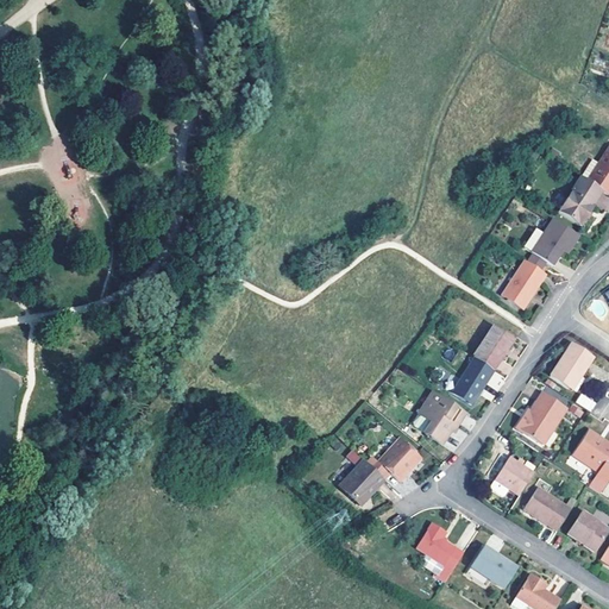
[(602,192),(608,196),(608,195),(608,148),(586,182),(602,192)]
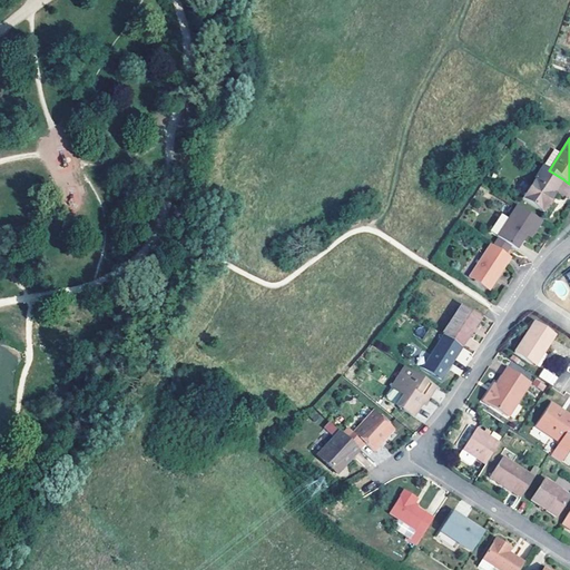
[(549,170),(544,167),(522,199),(542,213),(551,200),(550,199),(551,197),(563,179),(549,170)]
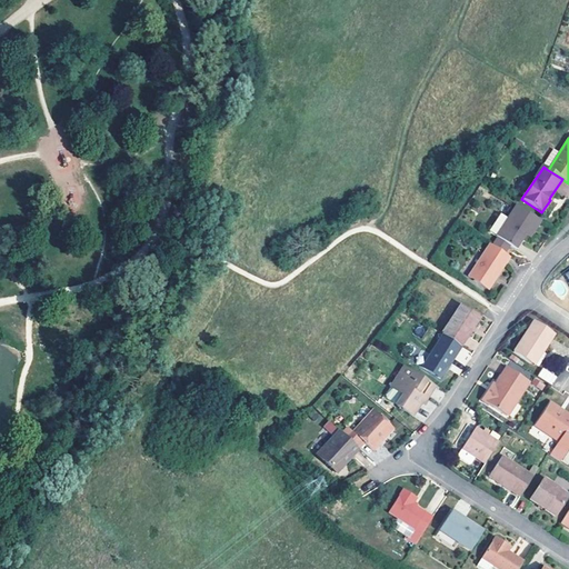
[(529,240),(541,221),(517,206),(507,219),(500,215),(489,231),(517,249),(522,240),(525,238),(529,240)]
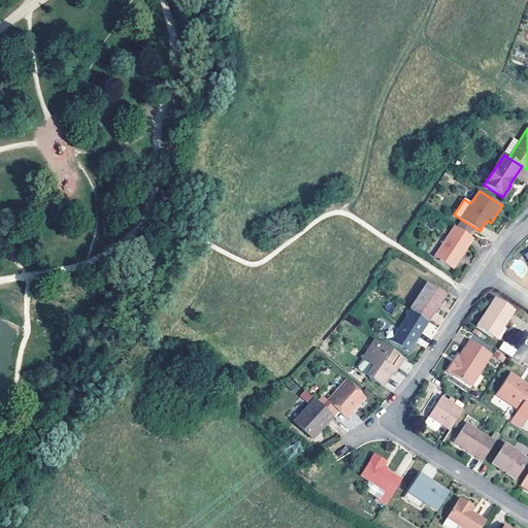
[(472,239),(454,227),(434,258),(450,267),(456,258),(457,256),(460,258),(472,239)]
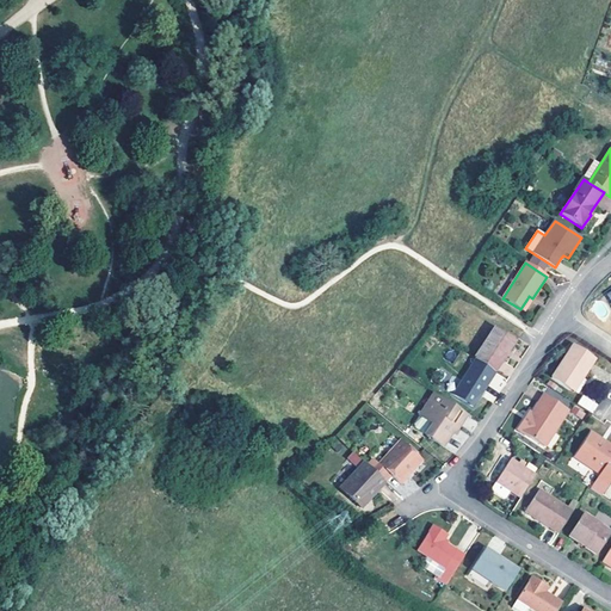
[(523,312),(532,298),(529,296),(528,298),(520,309),(523,312)]
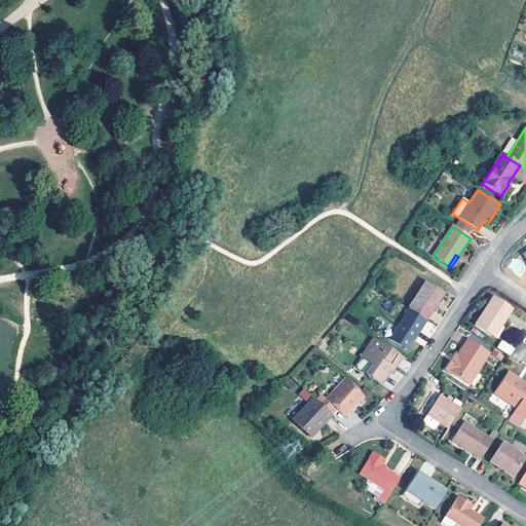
[(433,306),(442,292),(426,282),(408,309),(424,321),(425,322),(435,308),(433,306)]
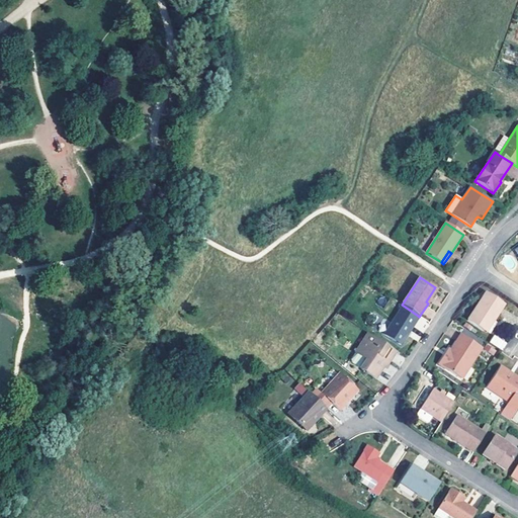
[(426,301),(428,304),(437,289),(435,287),(426,301)]
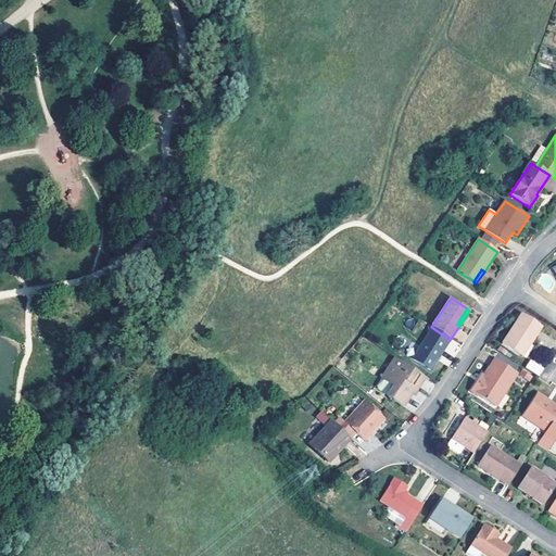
[(505,338),(525,352),(544,323),(525,310),(505,338)]
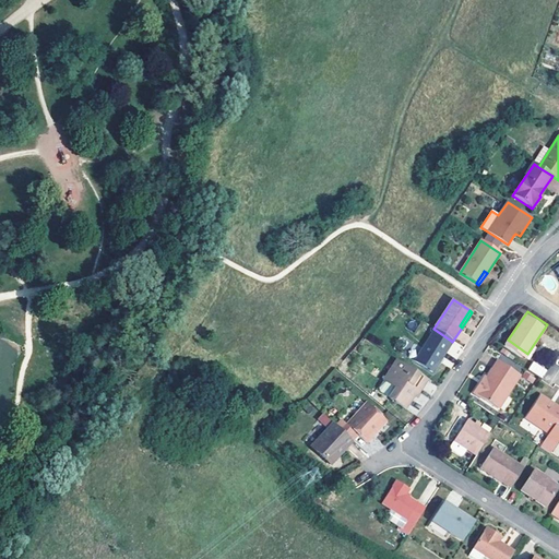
[(451,341),(433,329),(413,360),(431,371),(439,359),(451,341)]
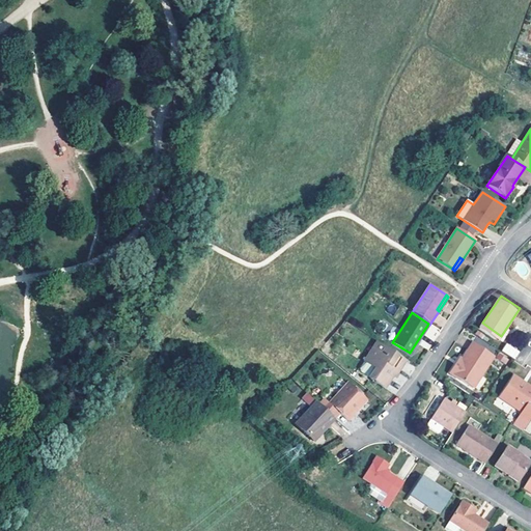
[(475,383),(496,351),(476,338),(464,355),(462,354),(459,357),(463,358),(454,369),(475,383)]
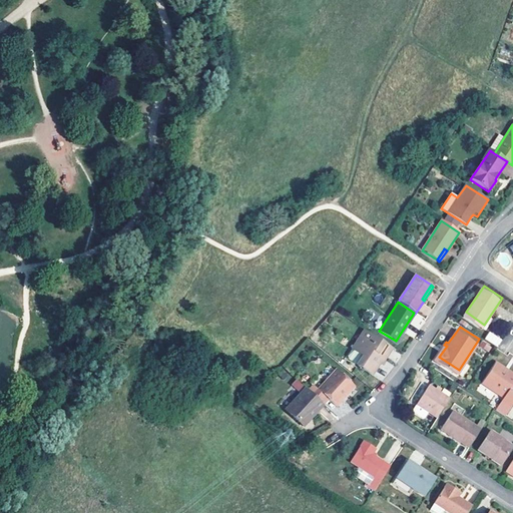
[(384,359),(382,357),(389,347),(364,331),(346,357),(371,374),(378,363),(381,364),(382,362),(384,359)]
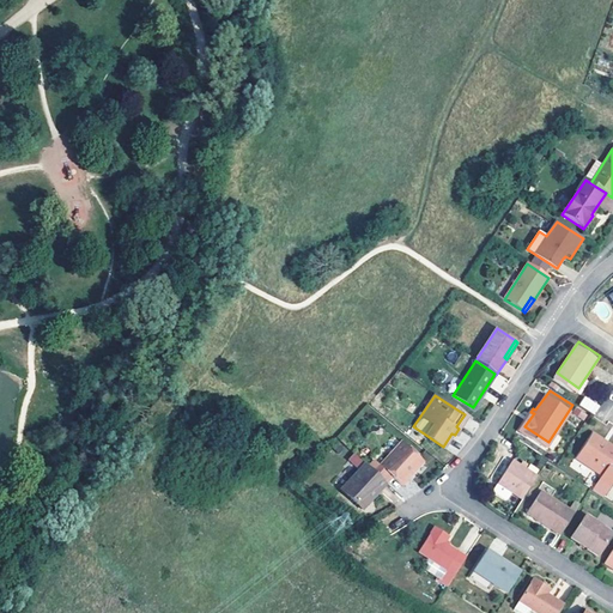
[(595,414),(600,405),(584,395),(578,405),(595,414)]
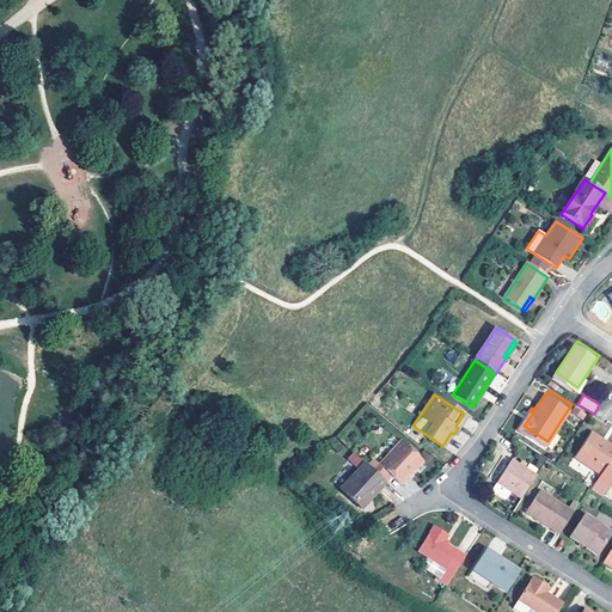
[(521,424),(524,426),(533,412),(530,411),(521,424)]
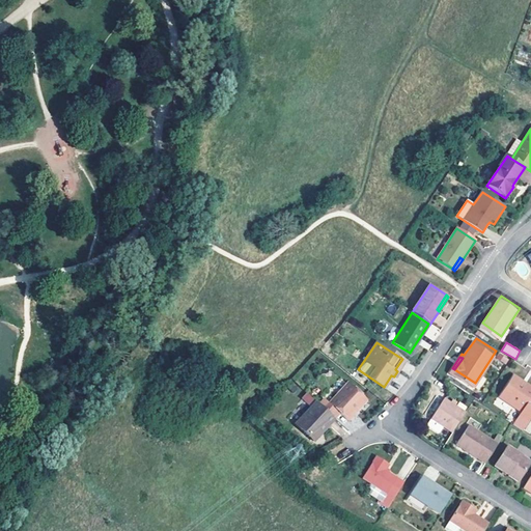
[(525,383),(527,380),(515,371),(513,374),(524,382),(525,383)]
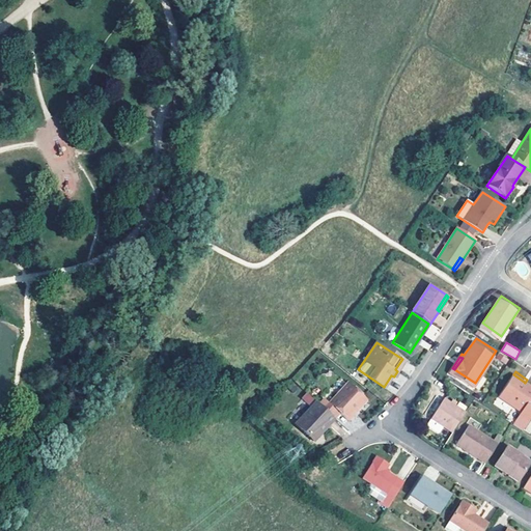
[(524,382),(513,374),(502,392),(524,408),(515,420),(525,426),(530,415),(530,382),(527,380),(525,383),(524,382)]
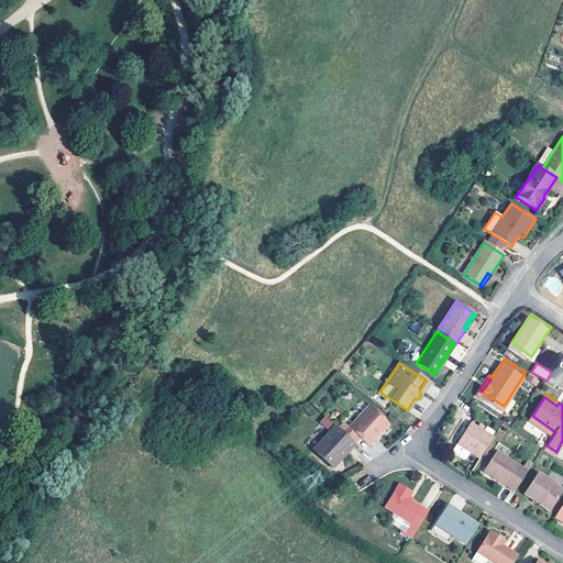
[(372,441),(387,423),(377,414),(376,415),(366,406),(348,427),(342,422),(337,428),(350,441),(353,443),(353,444),(360,438),(368,445),(372,441)]
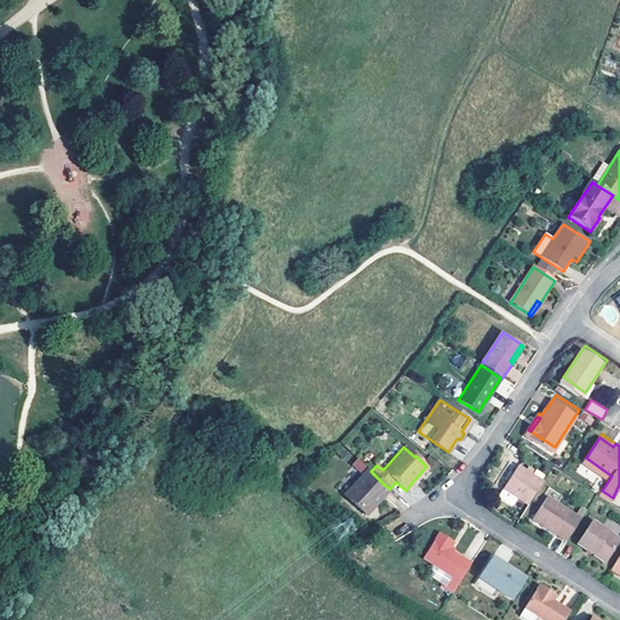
[(510,455),(495,477),(504,482),(499,488),(499,492),(510,499),(514,499),(518,492),(528,498),(544,477),(510,455)]
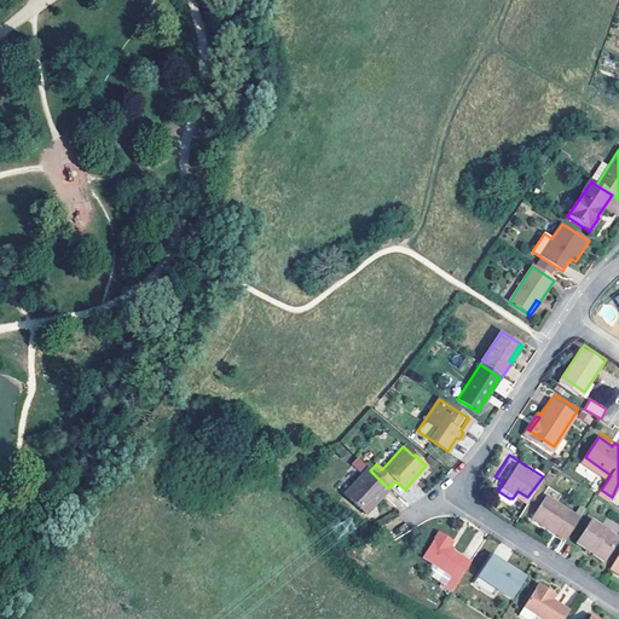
[(352,464),(360,473),(366,466),(358,457),(352,464)]
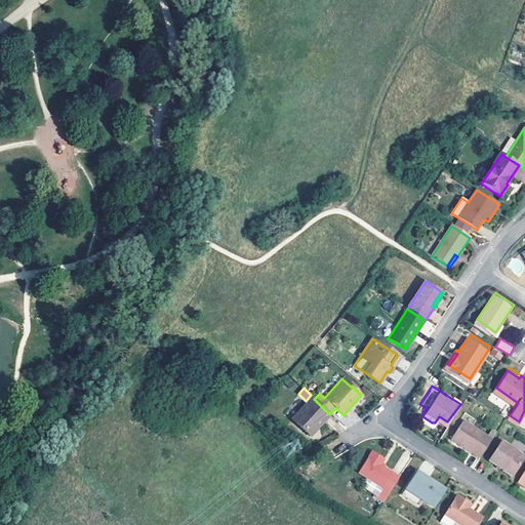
[(316,422),(326,411),(314,399),(311,396),(291,418),(309,435),(316,427),(314,425),(316,422)]
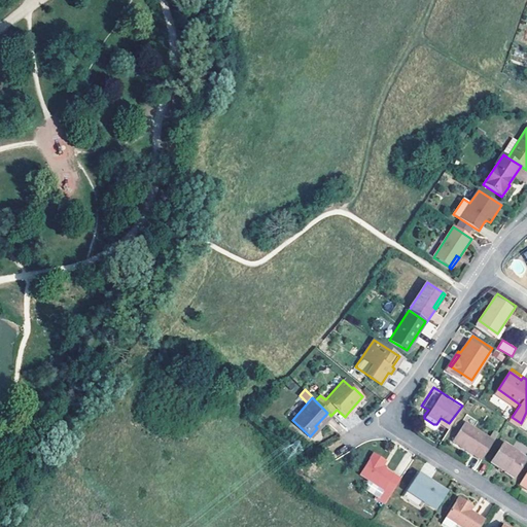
[(317,428),(330,415),(327,413),(317,424),(315,426),(317,428)]
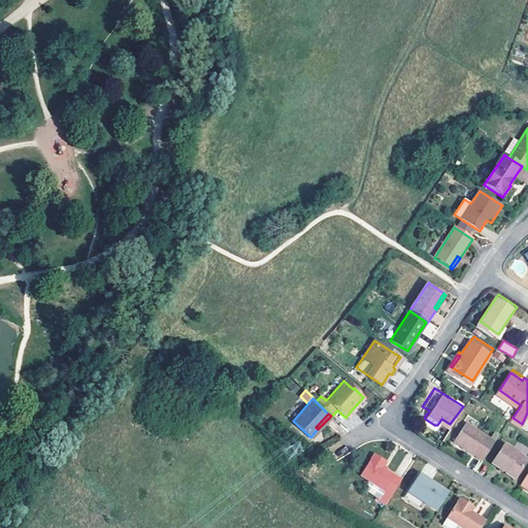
[(453,438),(482,457),(494,438),(465,420),(453,438)]
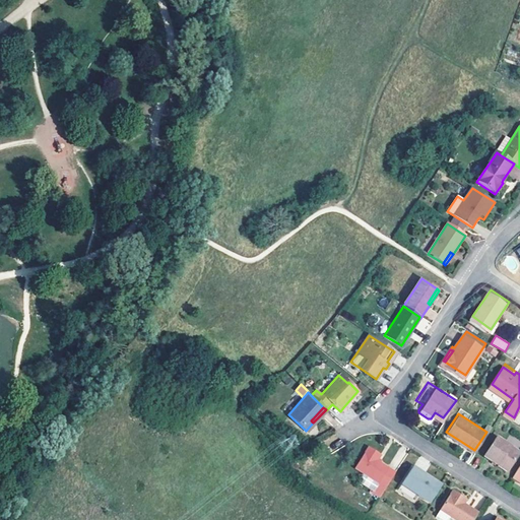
[(484,453),(508,468),(519,450),(497,435),(484,453)]
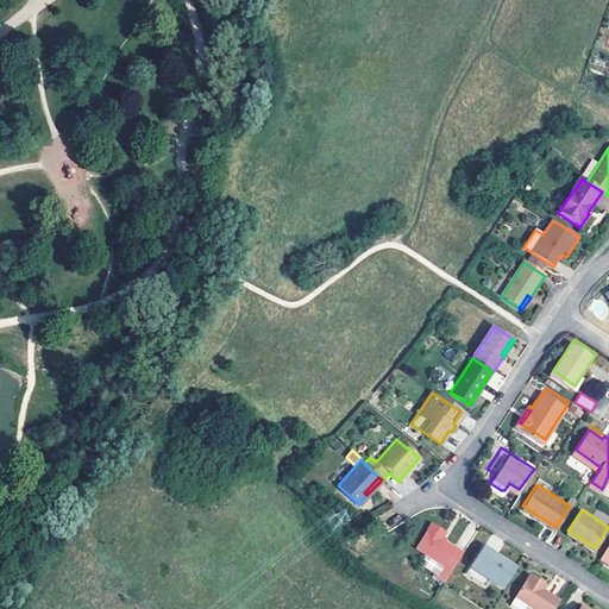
[(441,578),(460,550),(440,535),(445,528),(431,519),(413,542),(441,563),(434,573),(441,578)]
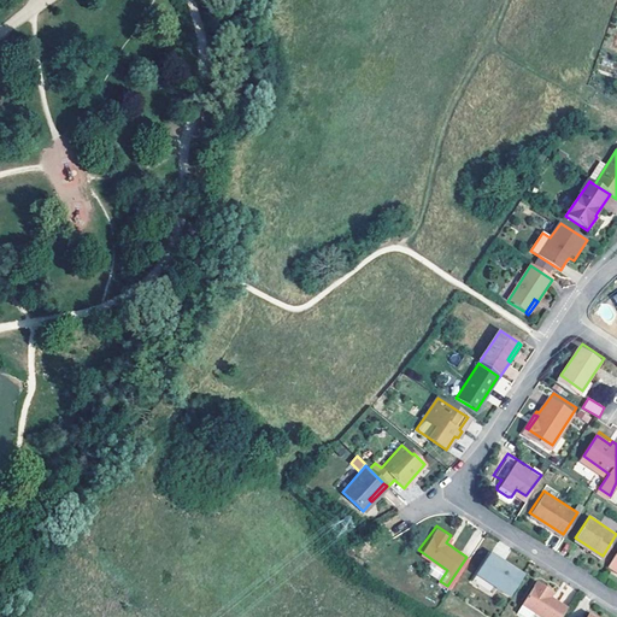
[(495,557),(497,556),(488,550),(470,577),(491,589),(494,583),(507,593),(521,573),(507,564),(509,563),(503,559),(501,560),(499,558),(495,557)]
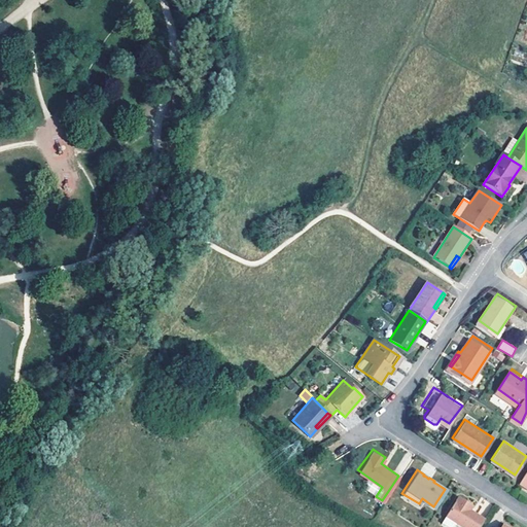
[(462,505),(465,501),(456,495),(438,521),(447,526),(448,526),(453,521),(462,526),(475,526),(482,518),(467,508),(464,506),(462,505)]
